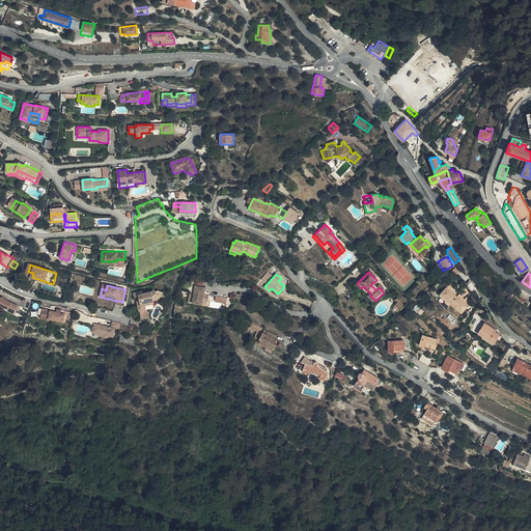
[(205,287),(195,285),(194,292),(190,291),(189,297),(192,298),(192,302),(202,304),(203,300),(207,301),(208,295),(204,295),(205,287)]
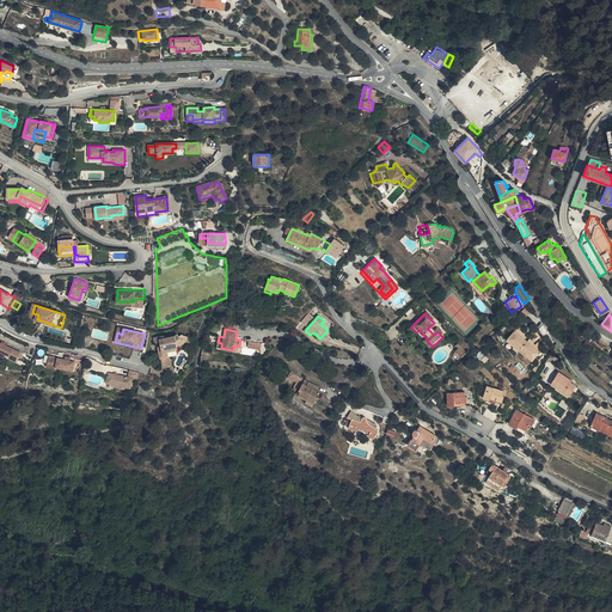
[(520,349),(527,341),(519,334),(515,330),(507,338),(514,346),(520,350),(520,349)]
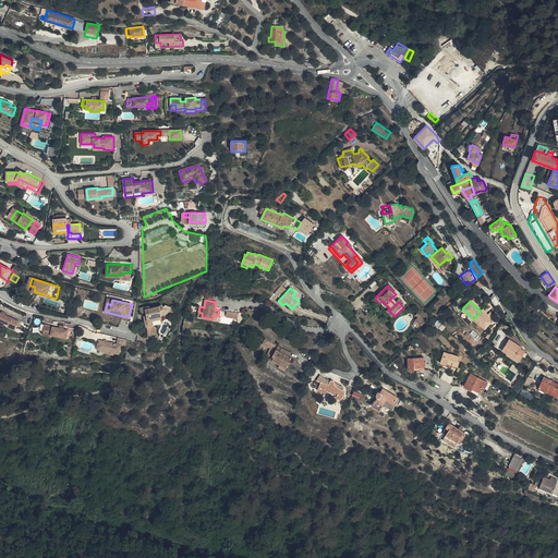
[(154,322),(167,310),(158,303),(156,305),(149,307),(149,305),(140,307),(141,312),(146,311),(147,315),(144,316),(146,326),(154,324),(154,322)]
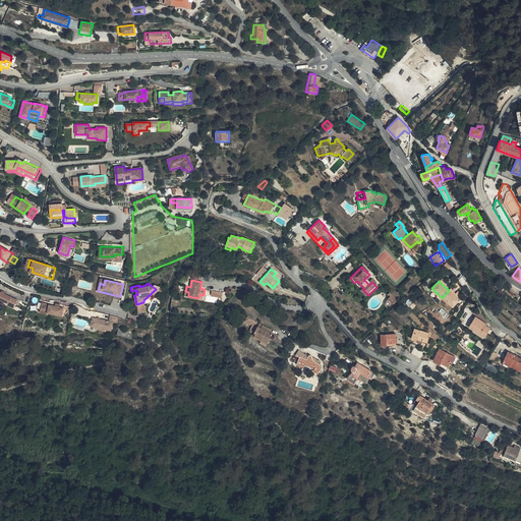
[(158,291),(156,289),(143,300),(143,302),(147,305),(153,300),(152,296),(158,291)]
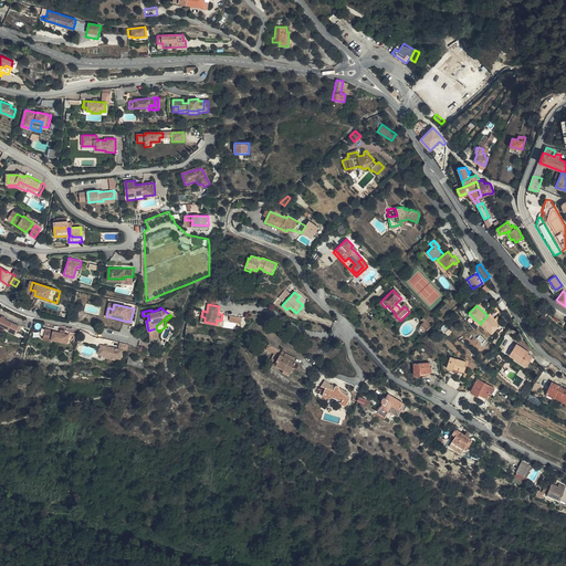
[(397,324),(400,321),(395,315),(391,318),(397,324)]
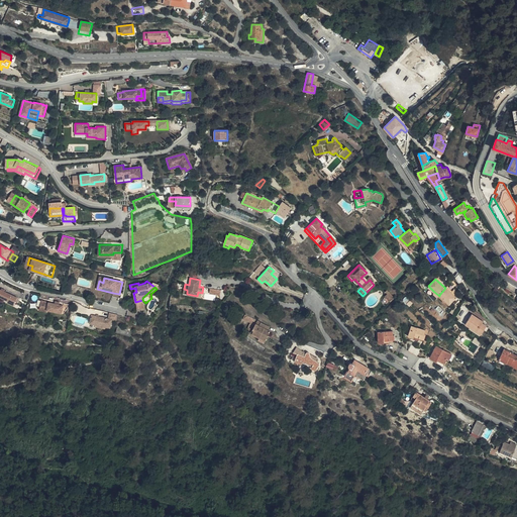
[(456,297),(454,295),(445,288),(439,295),(450,304),(456,297)]
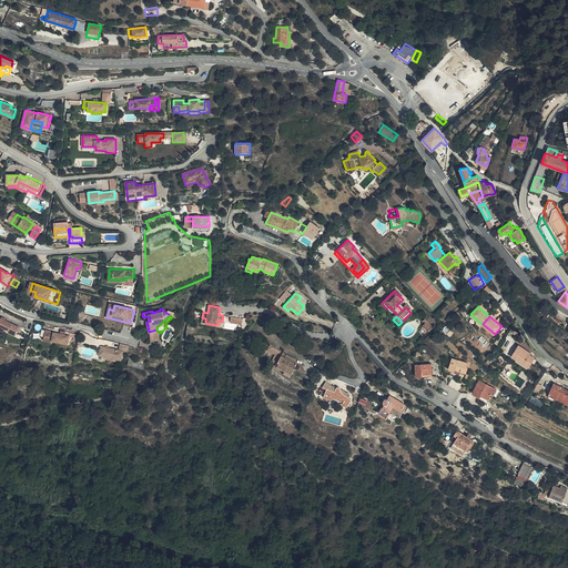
[(0,317),(0,325),(4,328),(11,332),(10,333),(17,336),(21,327),(0,317)]
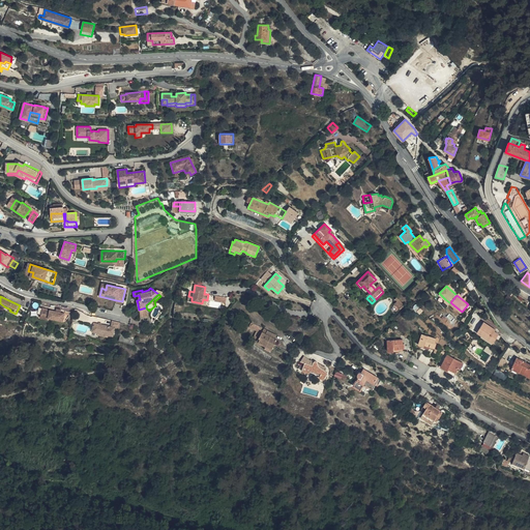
[(474,308),(476,306),(468,300),(466,302),(468,304),(468,303),(474,308)]
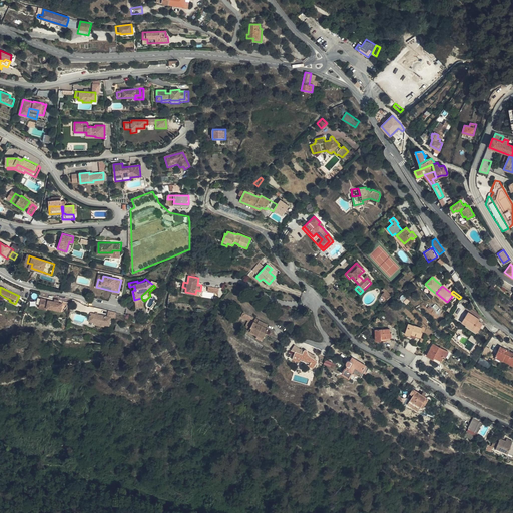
[(60,303),(55,302),(42,299),(41,305),(49,307),(49,308),(62,311),(64,304),(60,303)]
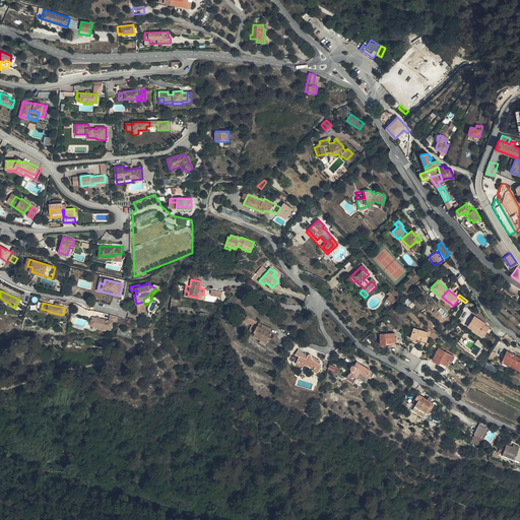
[(119,316),(110,314),(108,320),(112,321),(117,322),(118,319),(119,316)]
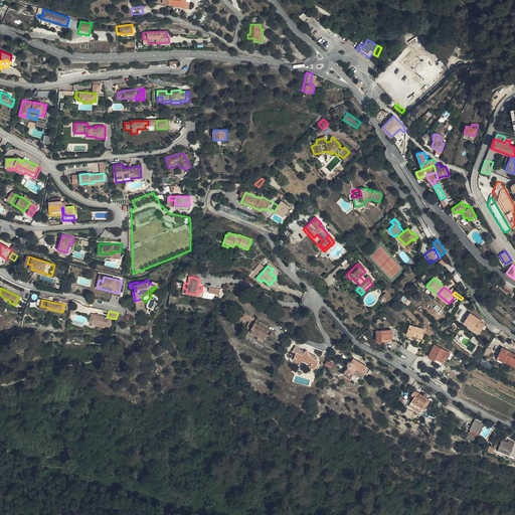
[(480,333),(485,324),(481,321),(482,320),(470,312),(463,323),(468,326),(468,325),(480,333)]
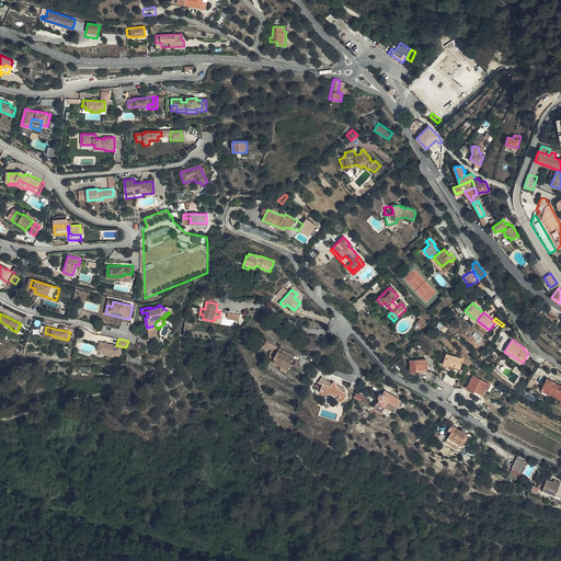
[(116,345),(100,342),(98,351),(119,355),(121,346),(116,345)]
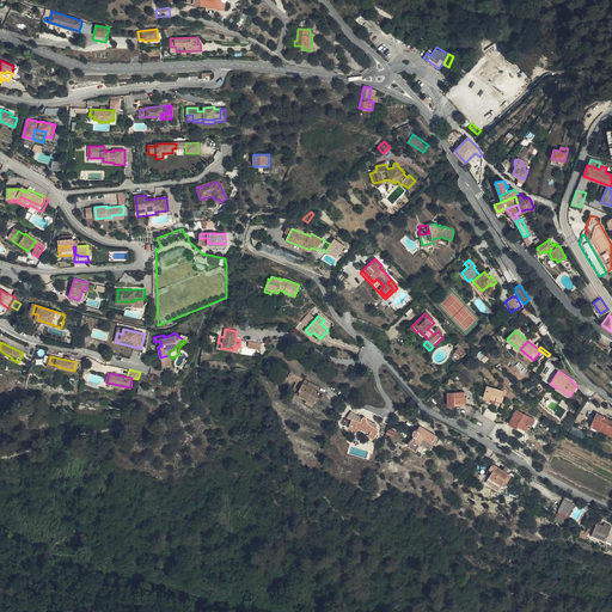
[(313,405),(320,392),(313,389),(314,385),(308,381),(307,385),(303,383),(297,395),(307,399),(306,402),(313,405)]
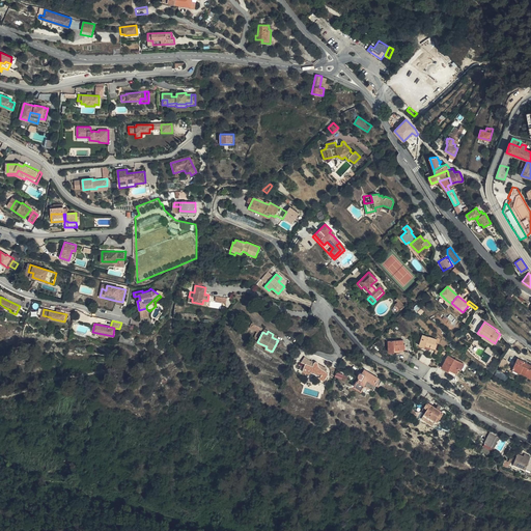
[(435,350),(437,343),(436,342),(437,339),(422,334),(419,345),(435,350)]
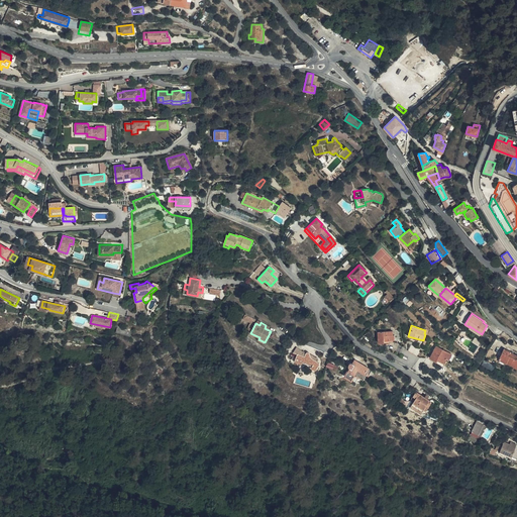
[(378,342),(395,342),(395,335),(393,335),(393,331),(378,331),(378,342)]
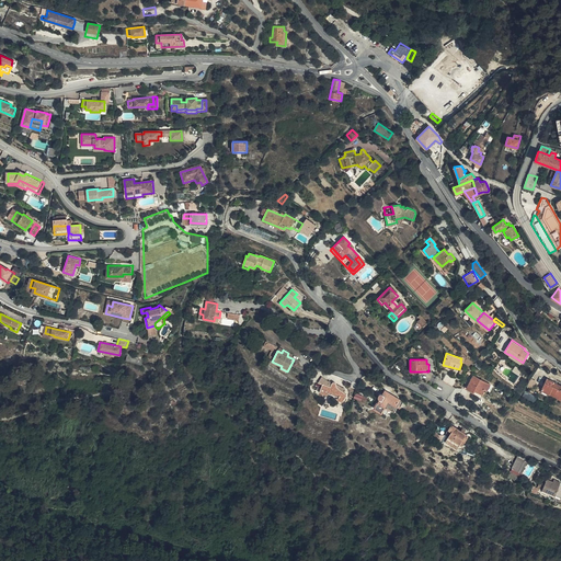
[(446,374),(443,380),(453,386),(457,379),(446,374)]
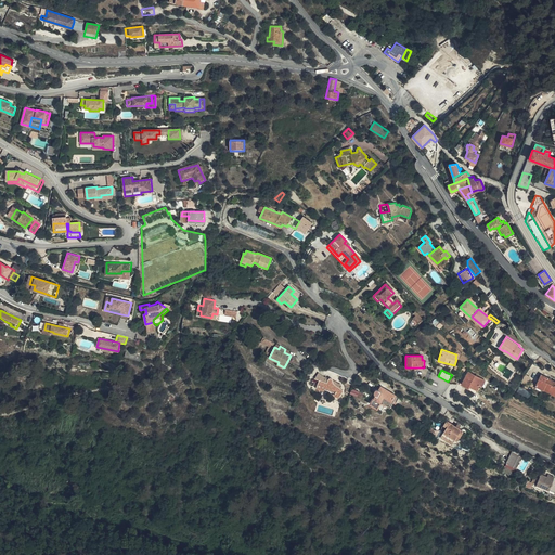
[(328,378),(319,372),(314,377),(320,379),(326,383),(328,378)]
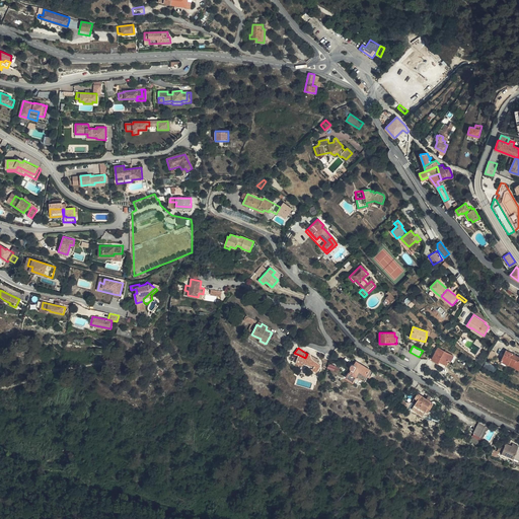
[(449,360),(450,361),(453,356),(438,348),(432,359),(438,362),(439,361),(446,364),(449,360)]
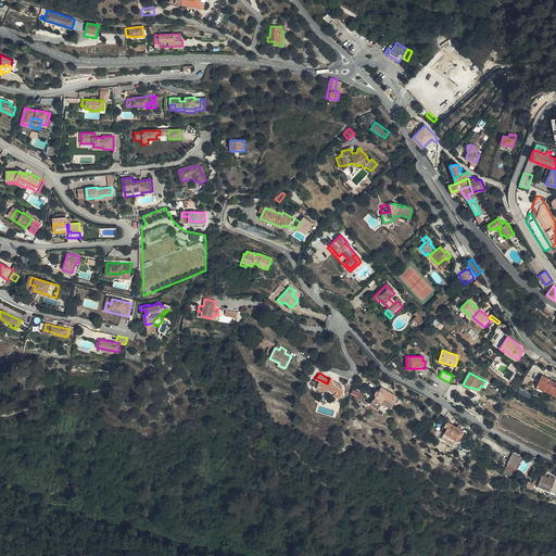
[(536,386),(555,394),(555,381),(542,375),(536,386)]
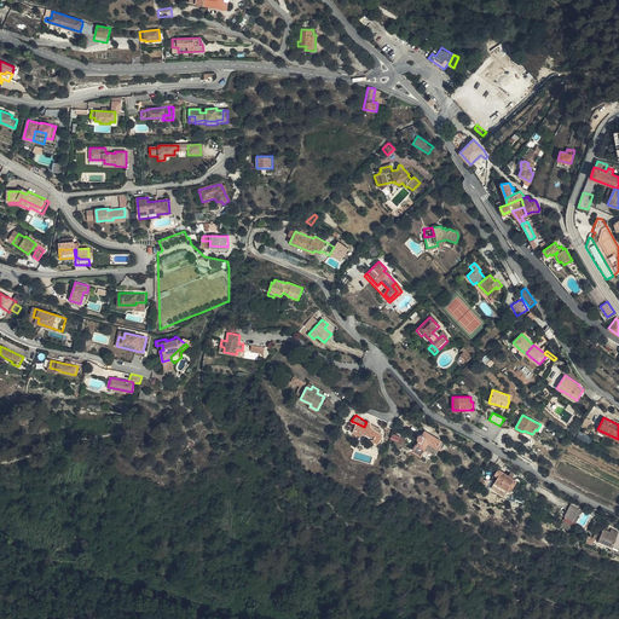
[(368,422),(366,422),(364,427),(357,423),(353,433),(362,435),(363,432),(374,437),(372,441),(379,443),(382,437),(382,435),(379,432),(380,428),(369,422),(368,422)]
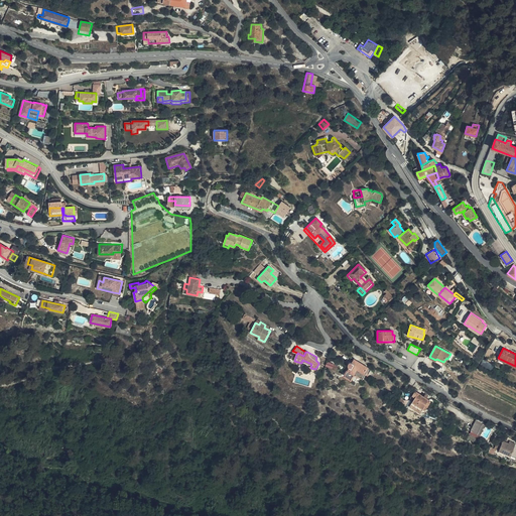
[(349,362),(348,364),(349,366),(350,366),(345,375),(355,381),(358,376),(363,378),(367,372),(369,373),(371,369),(354,358),(353,361),(352,361),(350,361),(349,362)]
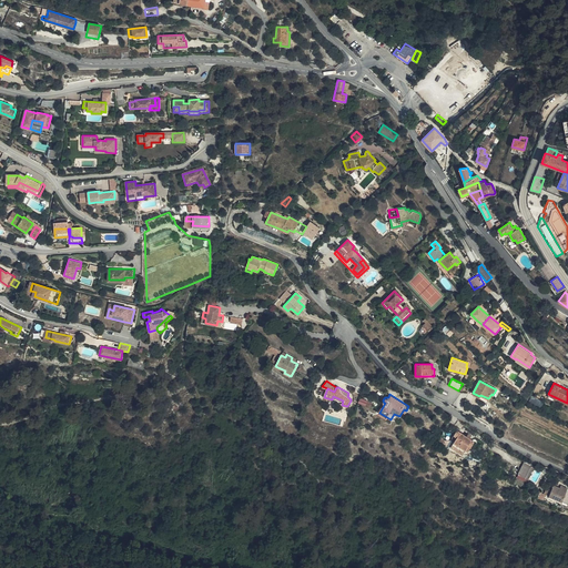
[(359,402),(372,407),(373,403),(361,397),(359,402)]
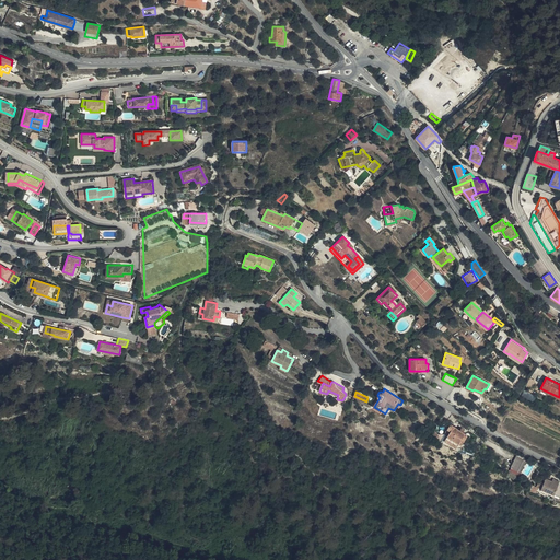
[(463,431),(461,430),(451,423),(447,429),(450,431),(444,440),(456,447),(459,442),(461,444),(464,439),(464,440),(467,434),(463,431)]
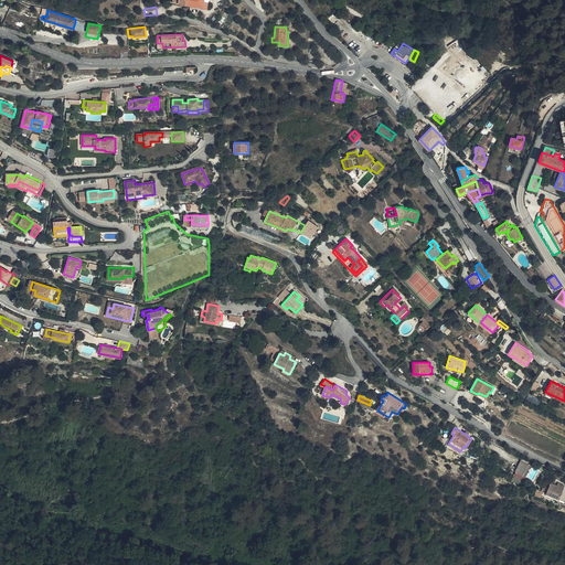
[(522,458),(514,472),(525,478),(532,464),(522,458)]
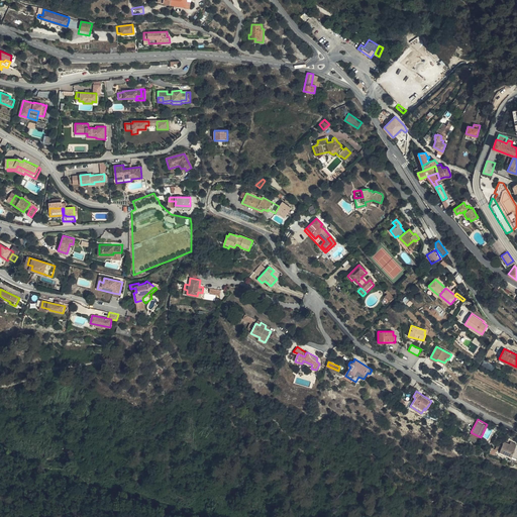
[(502,445),(500,451),(512,456),(516,446),(510,444),(504,441),(502,445)]
